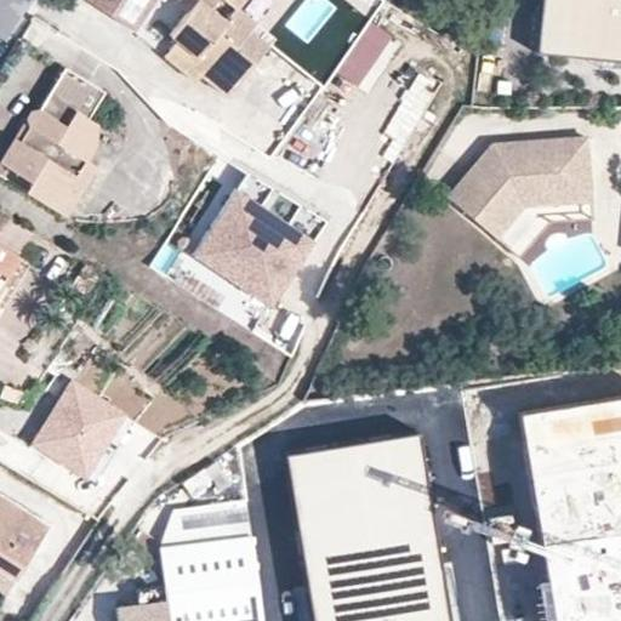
[(84,0),(137,32),(157,0),(84,0)]
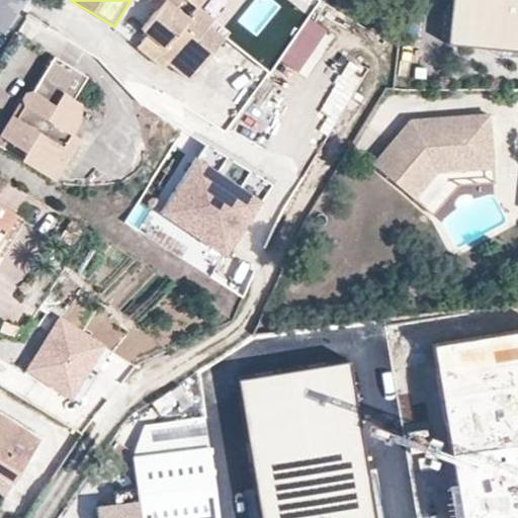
[(159,0),(163,3),(142,29),(149,35),(140,47),(166,68),(177,57),(196,72),(217,48),(200,33),(207,25),(211,19),(199,9),(206,0),(159,0)]
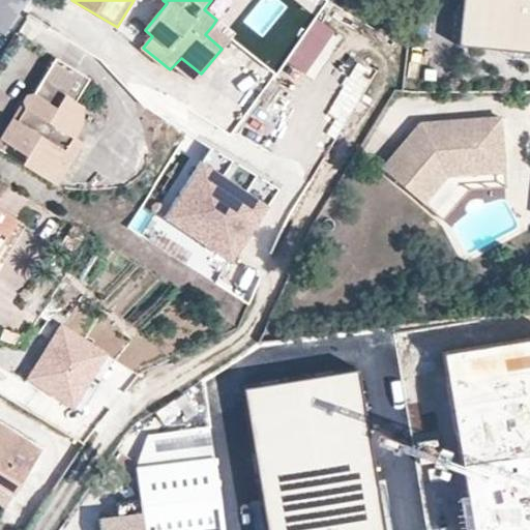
[(240,12),(248,0),(226,0),(225,2),(240,12)]
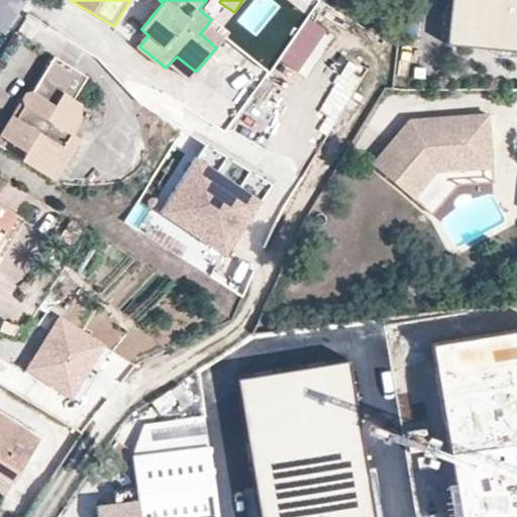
[(516,47),(516,0),(450,0),(446,40),(516,47)]
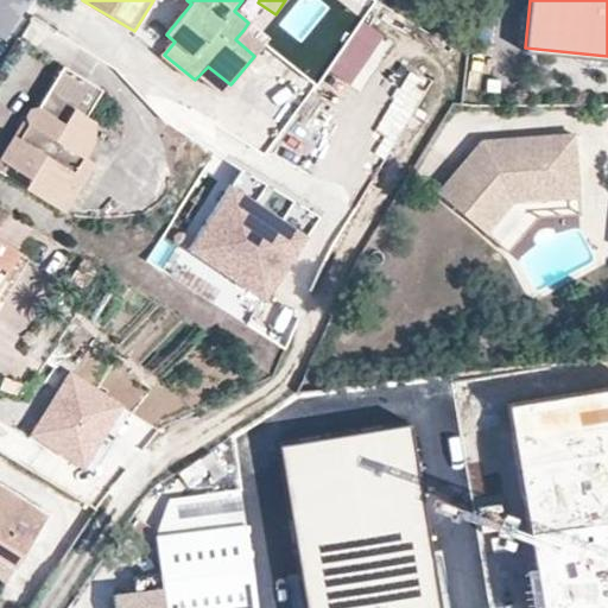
[(244,30),(235,39),(254,56),(261,46),(244,30)]
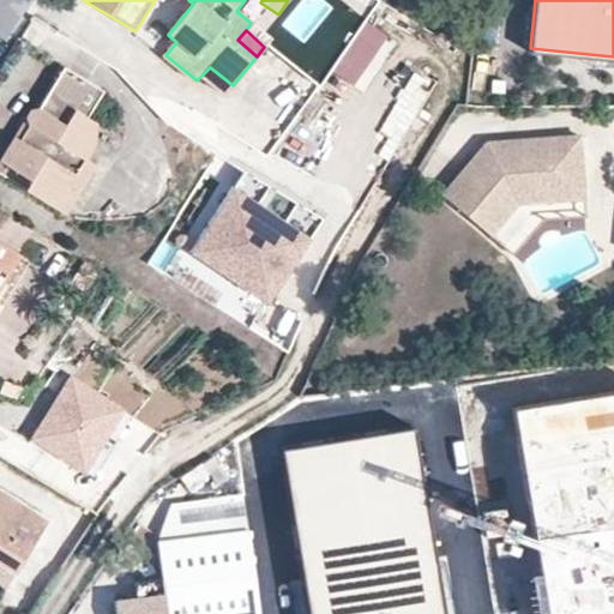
[(100,88),(66,66),(37,108),(28,104),(19,116),(26,125),(17,137),(8,133),(0,145),(0,161),(31,184),(26,190),(61,211),(95,162),(85,156),(92,145),(95,118),(88,113),(100,88)]
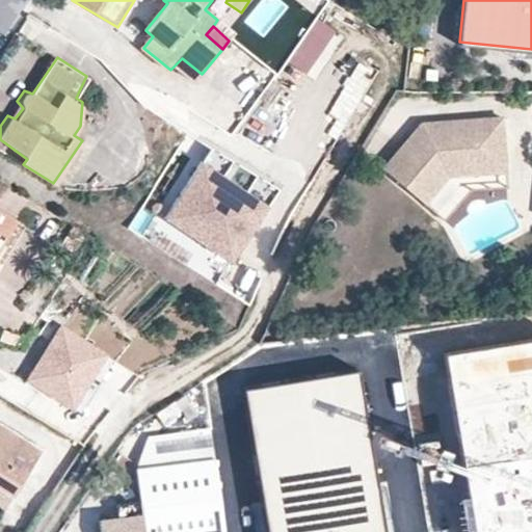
[(221,100),(206,123),(234,142),(250,120),(221,100)]
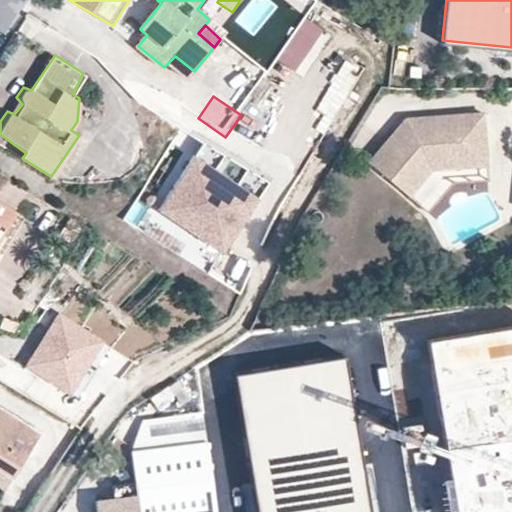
[(412,189),(434,166),(487,163),(485,112),(408,116),(374,157),(412,189)]
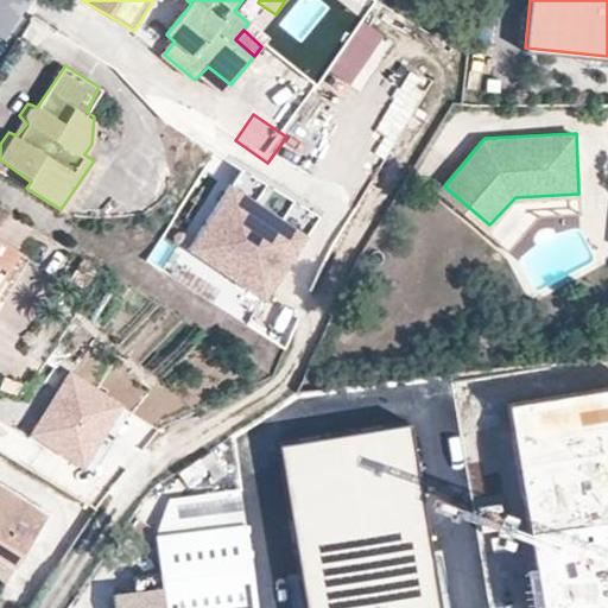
[(230,179),(191,239),(261,285),(301,226),(230,179)]
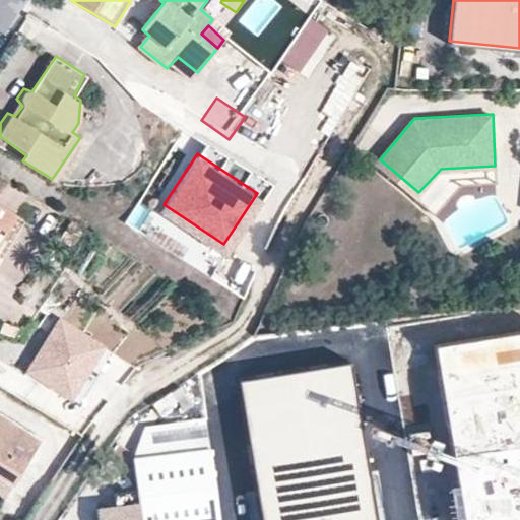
[(443,211),(460,195),(496,192),(495,166),(441,169),(418,192),(443,211)]
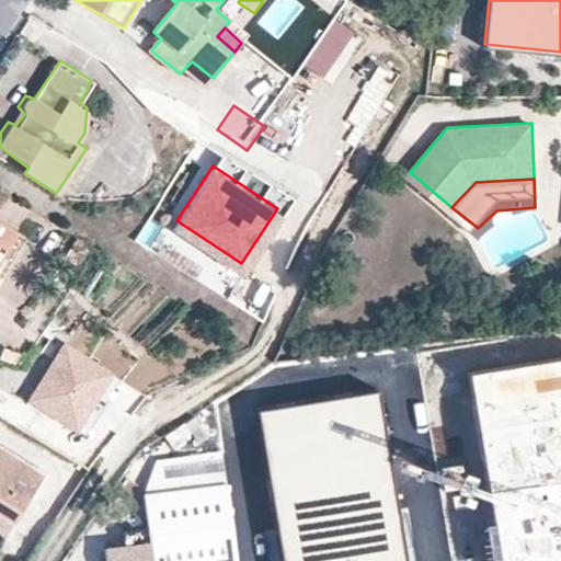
[(0,253),(13,231),(0,222),(0,253)]
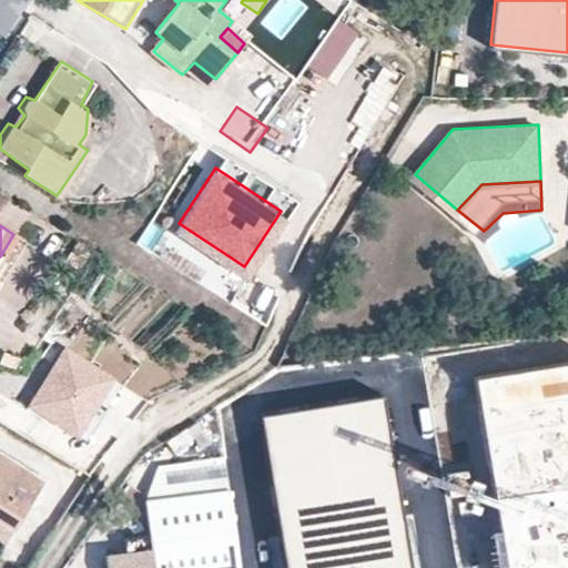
[(0,283),(27,242),(13,234),(0,256),(0,283)]
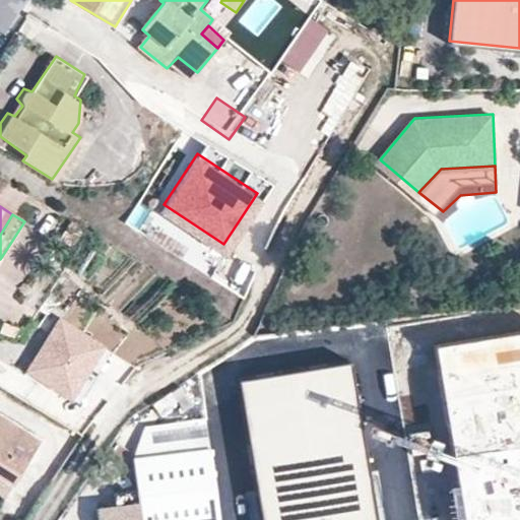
[(442,445),(438,386),(407,388),(411,447),(442,445)]
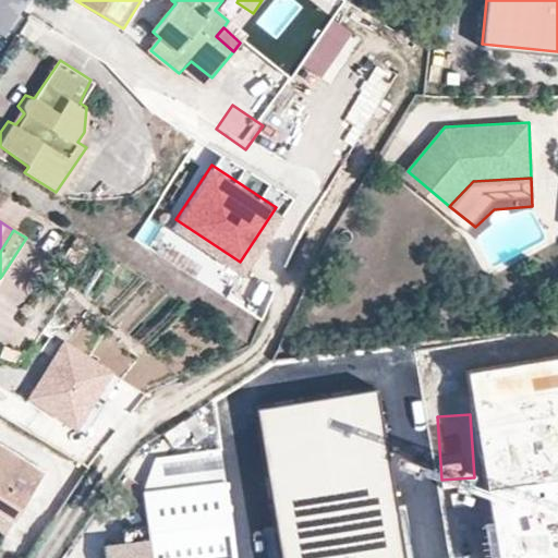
[(0,537),(40,468),(0,444),(0,537)]
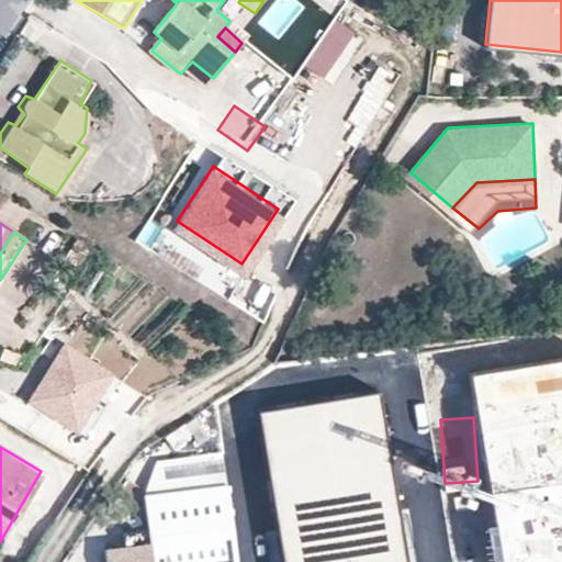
[(235,561),(223,483),(220,451),(155,460),(142,493),(146,521),(150,561),(235,561)]
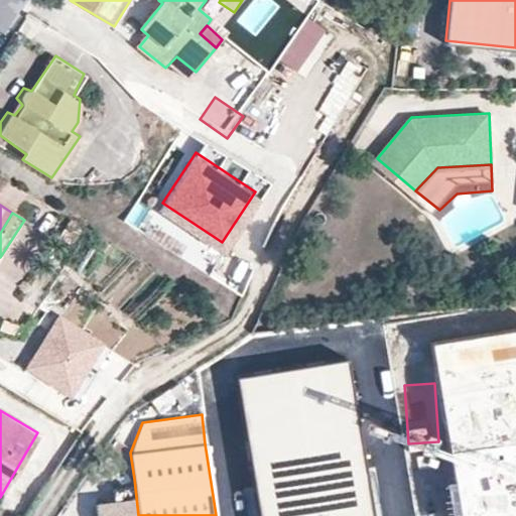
[(388,515),(383,471),(294,481),(297,515),(388,515)]
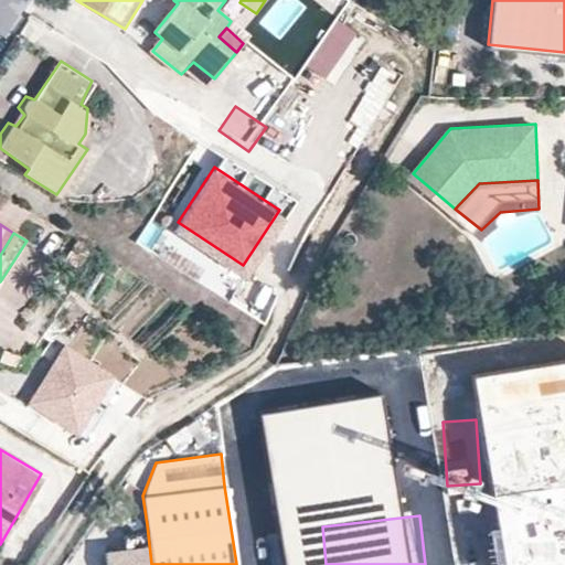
[(105,564),(151,564),(147,524),(123,528),(124,537),(102,541),(105,564)]
